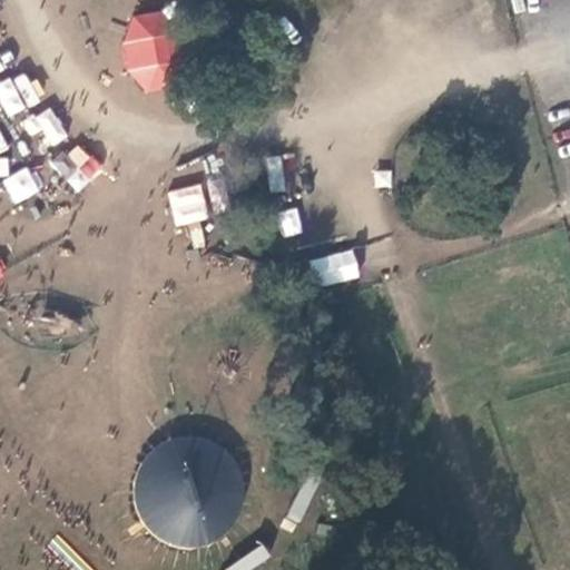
[(123,17),(134,92),(183,86),(172,9),(123,17)]
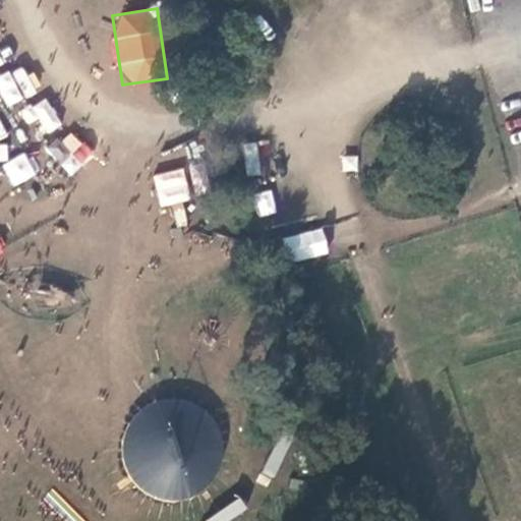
[(0,90),(7,106),(36,93),(22,66),(0,76),(0,90)]
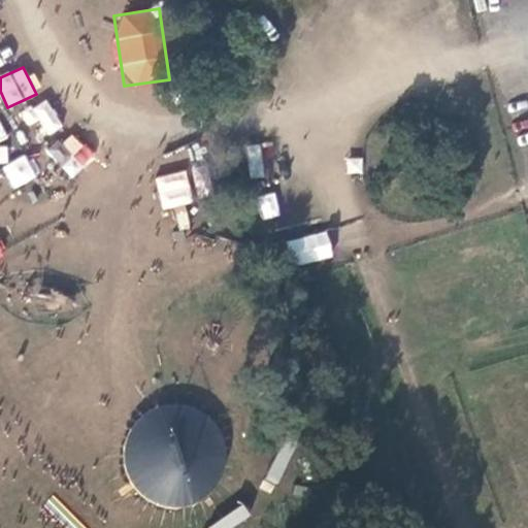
[(41,138),(62,127),(47,99),(27,109),(41,138)]
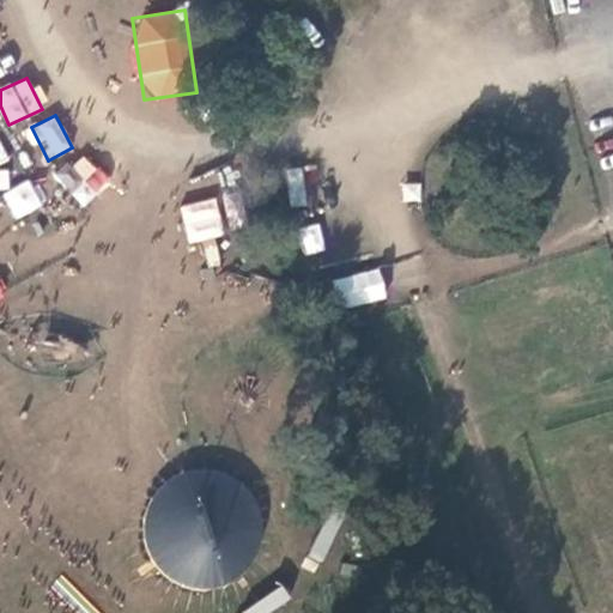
[(55,177),(83,206),(109,182),(82,152),(55,177)]
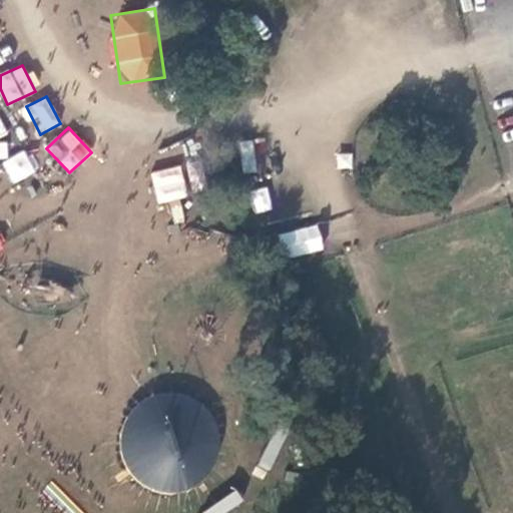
[(3,158),(10,181),(33,174),(26,151),(3,158)]
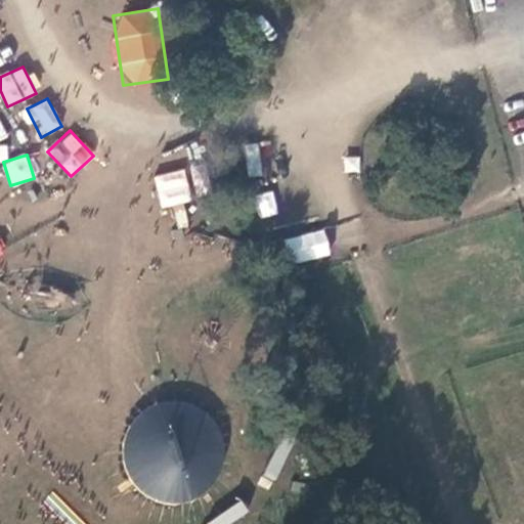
[(161,208),(191,201),(183,168),(153,176),(161,208)]
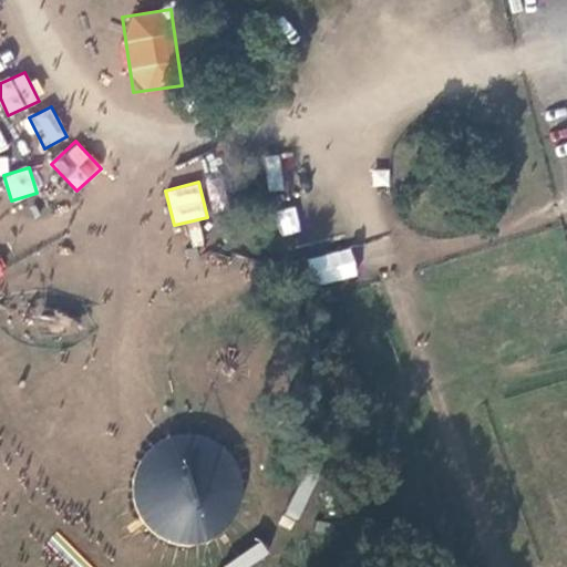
[(277,213),(284,235),(300,230),(295,207),(277,213)]
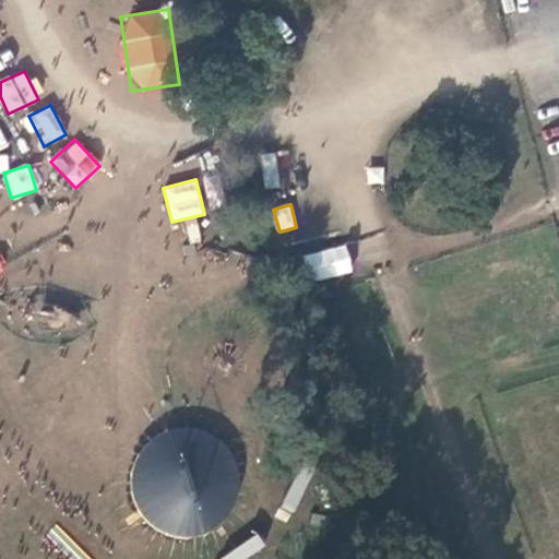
[(308,282),(353,271),(345,245),(301,257),(308,282)]
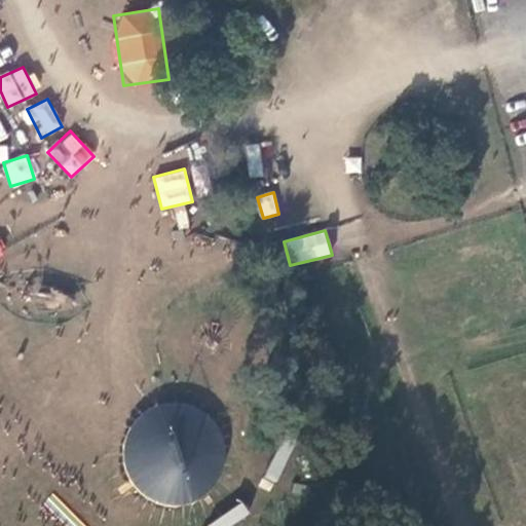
[(111,480),(200,514),(234,426),(196,412),(203,396),(151,375),(111,480)]
